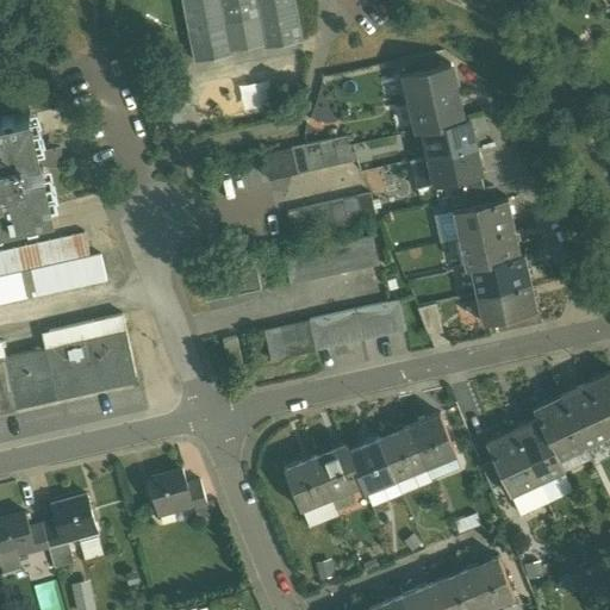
[(181,0),(187,29),(188,29),(195,60),(231,54),(231,49),(263,43),(265,47),(300,39),(294,7),(296,7),(293,0),(181,0)]
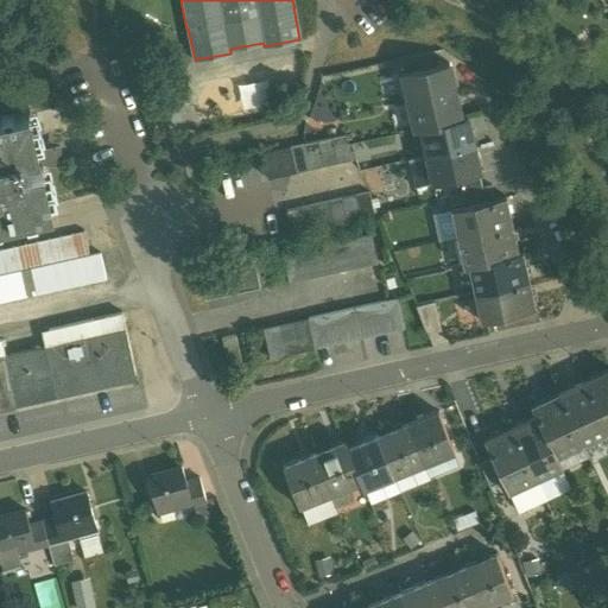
[(429,62),(422,63),(417,70),(403,74),(409,101),(456,90),(450,63),(436,65),(429,62)]
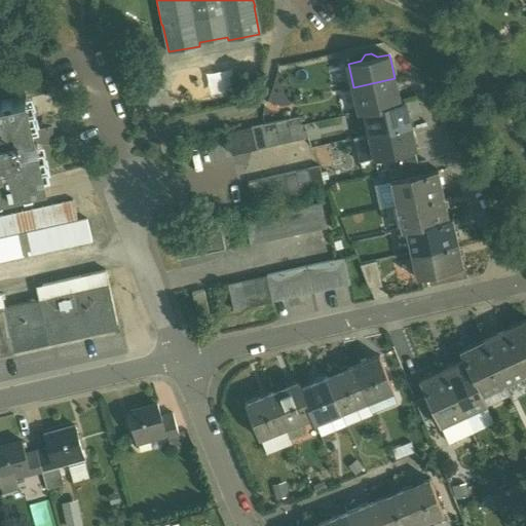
[(395,78),(353,87),(360,111),(365,110),(400,102),(395,78)]
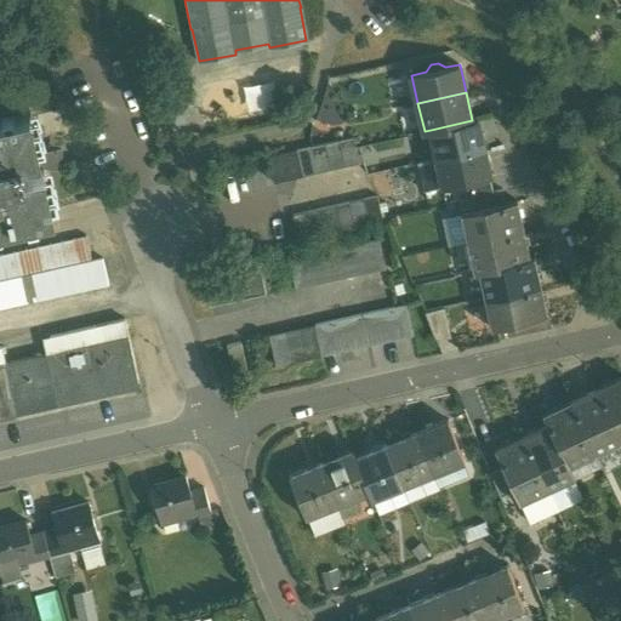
[(29,110),(0,118),(0,220),(53,208),(29,110)]
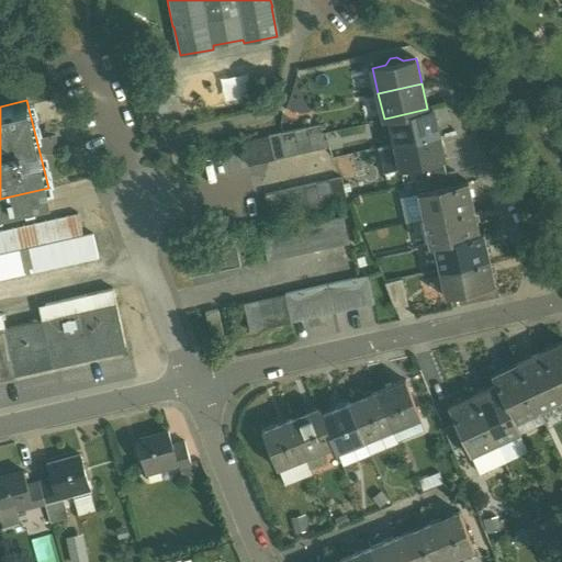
[(427,109),(390,117),(395,143),(438,134),(433,108),(427,109)]
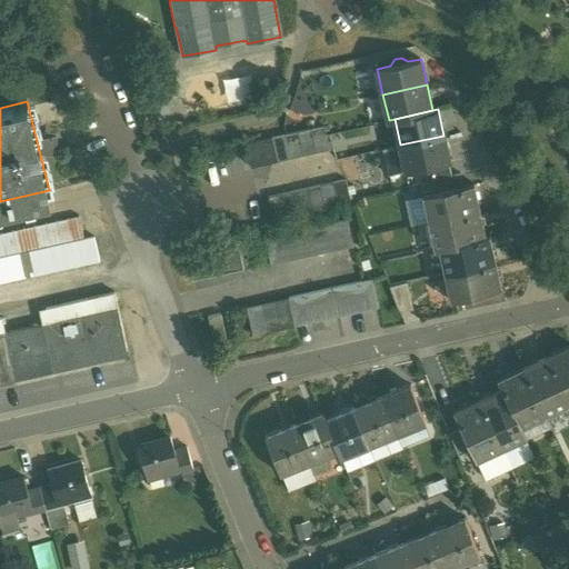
[(323,126),(311,129),(317,152),(329,150),(323,126)]
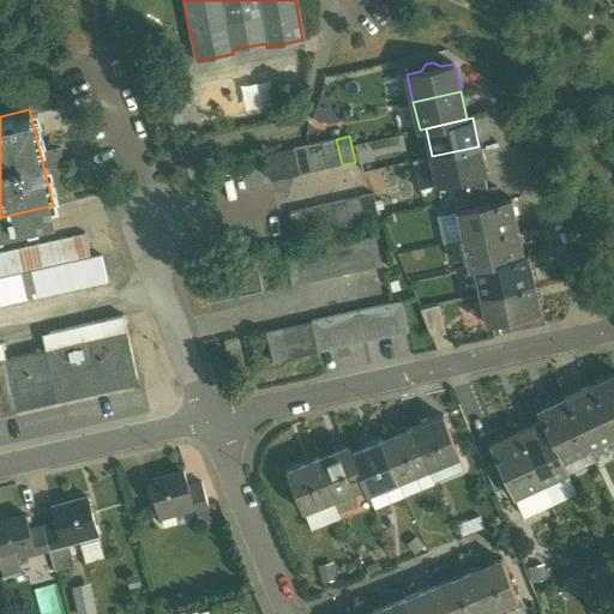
[(336,139),(321,142),(327,168),(342,164),(336,139)]
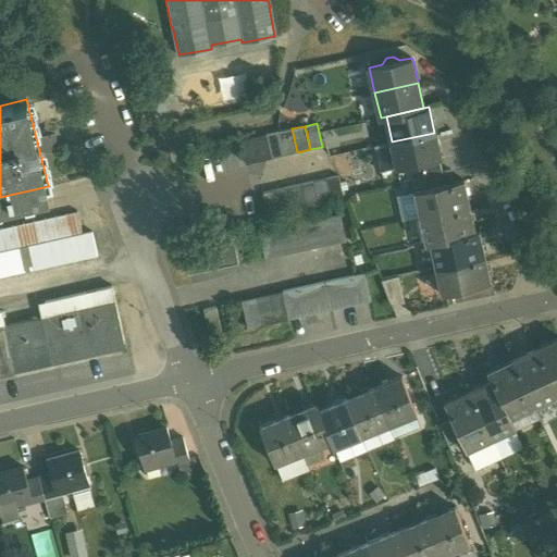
[(292,128),(279,132),(284,156),(297,152),(292,128)]
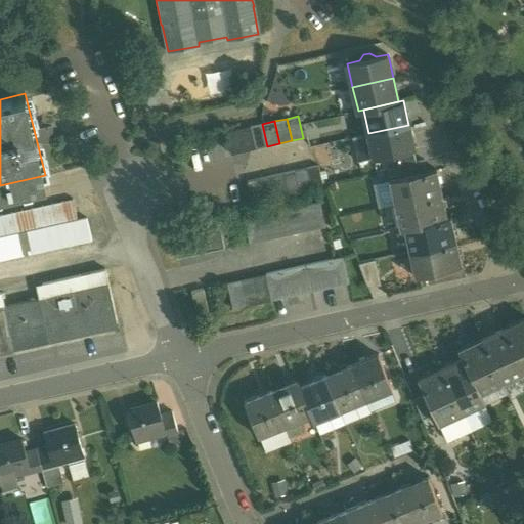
[(408,125),(368,133),(375,158),(415,149),(408,125)]
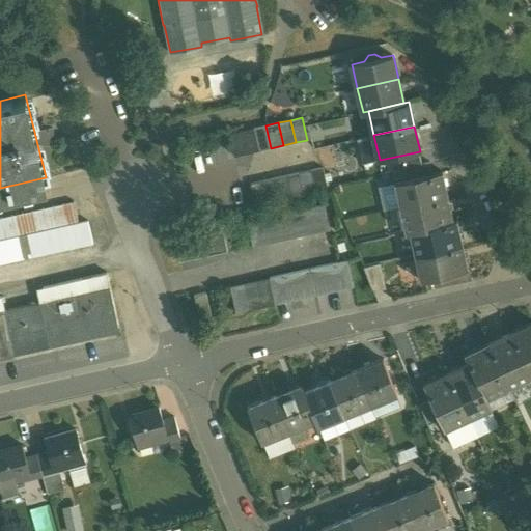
[(261,154),(257,132),(232,137),(236,158),(261,154)]
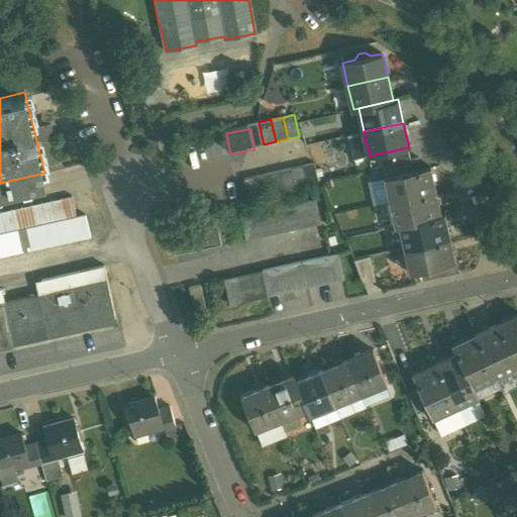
[(396,163),(398,174),(421,169),(418,158),(396,163)]
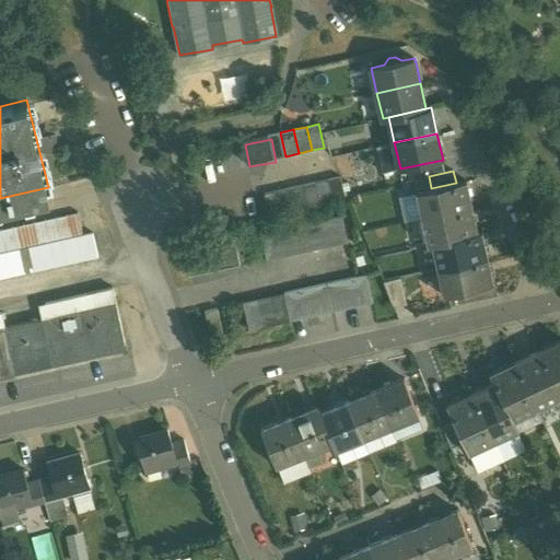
[(340,177),(327,179),(333,203),(346,201),(340,177)]
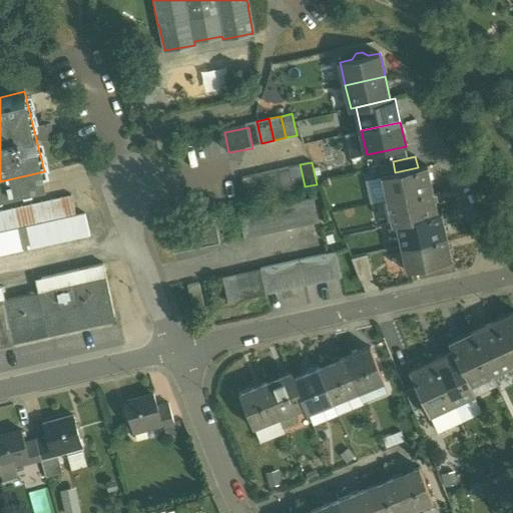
[(300,164),(288,167),(293,189),(305,186),(300,164)]
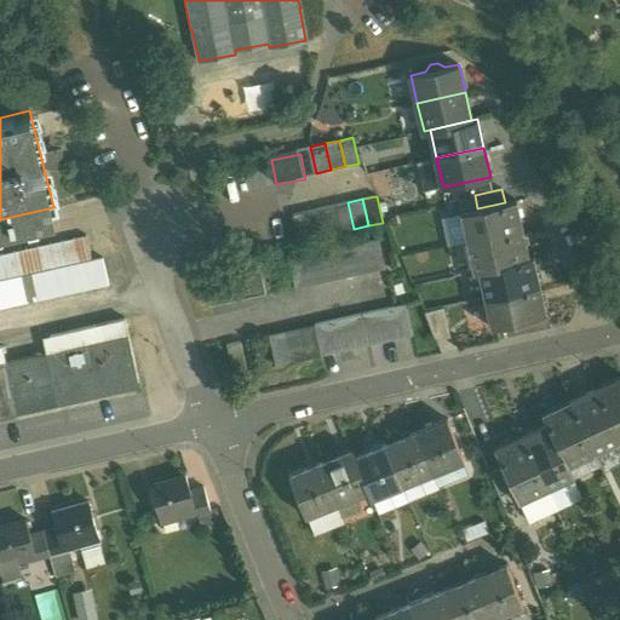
[(477,208),(459,213),(466,242),(523,230),(516,200),(505,202),(477,208)]
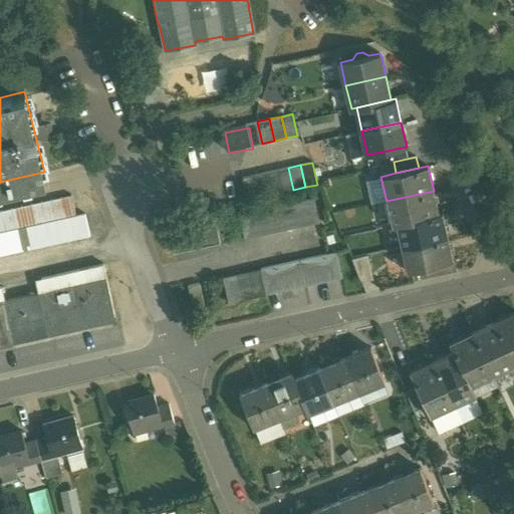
[(288,168),(276,171),(281,193),(293,190),(288,168)]
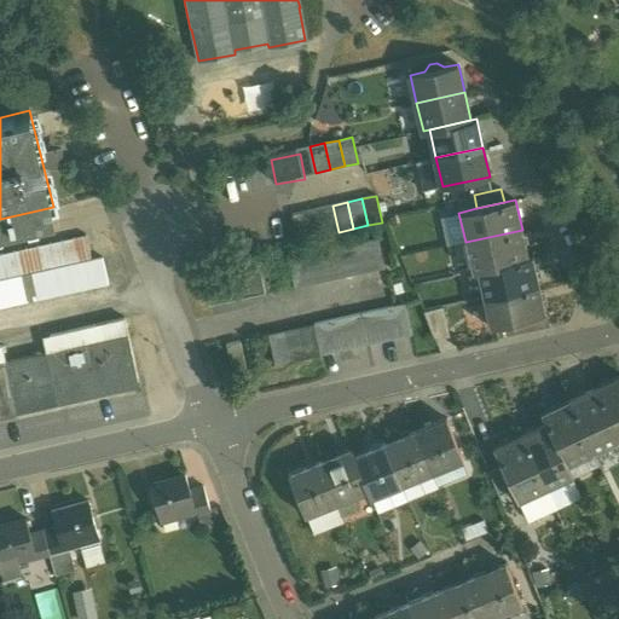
[(333,206),(319,208),(324,235),(339,232),(333,206)]
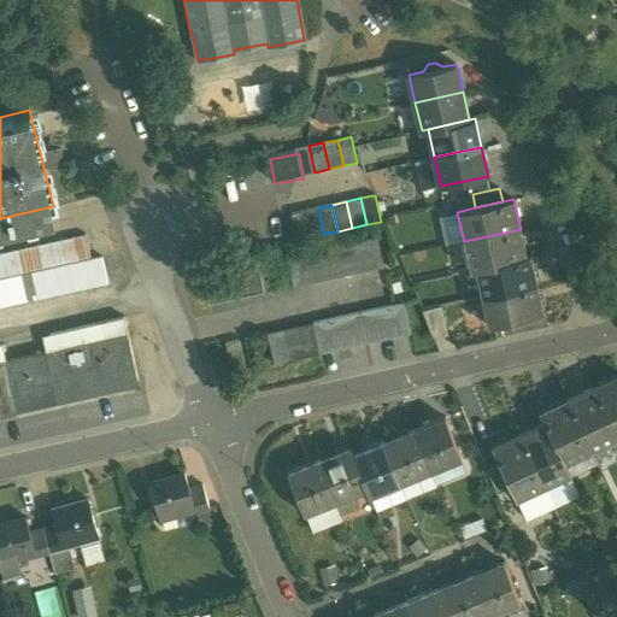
[(318,207),(304,211),(310,238),(323,234),(318,207)]
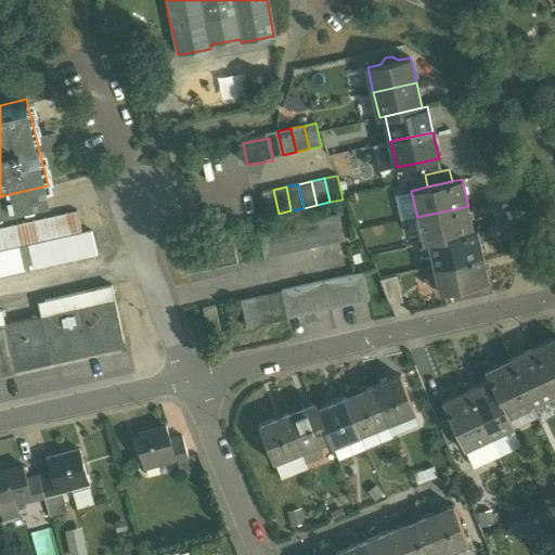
[(273,190),(261,193),(267,216),(279,214),(273,190)]
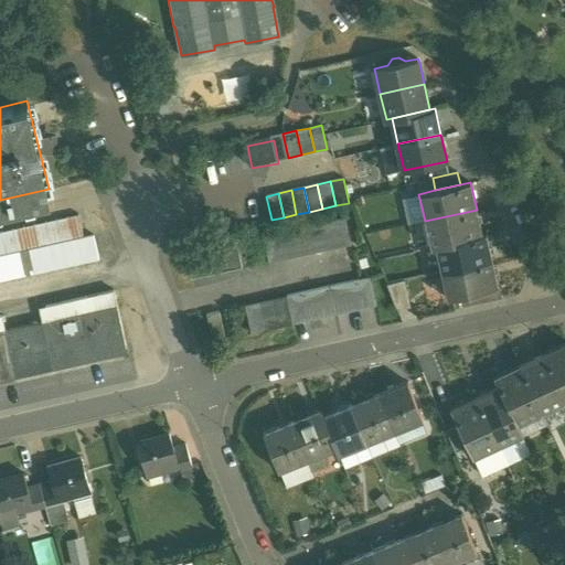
[(477,210),(425,221),(430,247),(435,246),(482,236),(477,210)]
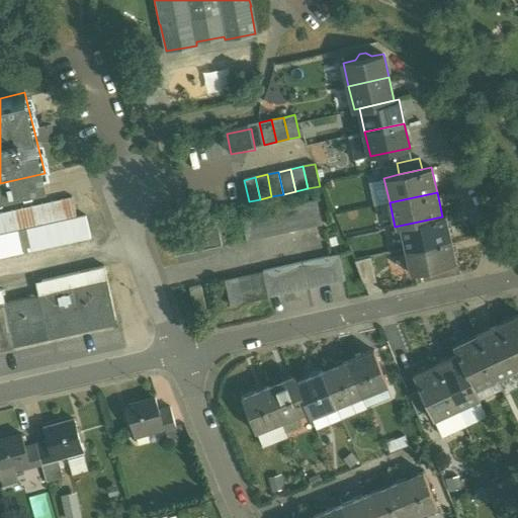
[(72,196),(0,211),(0,233),(77,217),(72,196)]
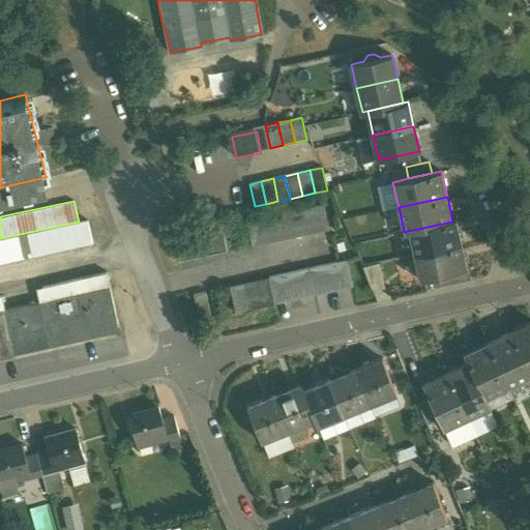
[(327,226),(322,203),(307,206),(313,229),(327,226)]
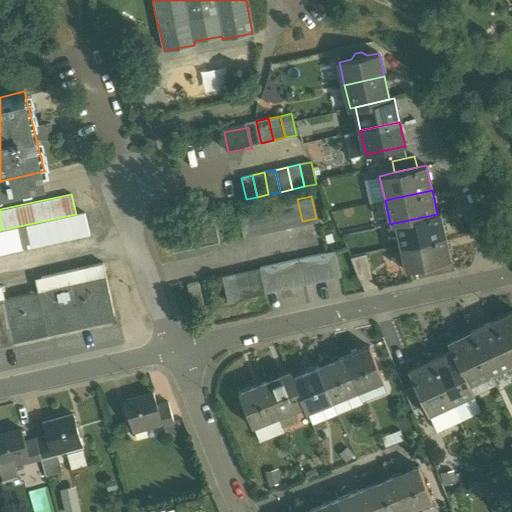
[(297,199),(286,202),(291,223),(302,221),(297,199)]
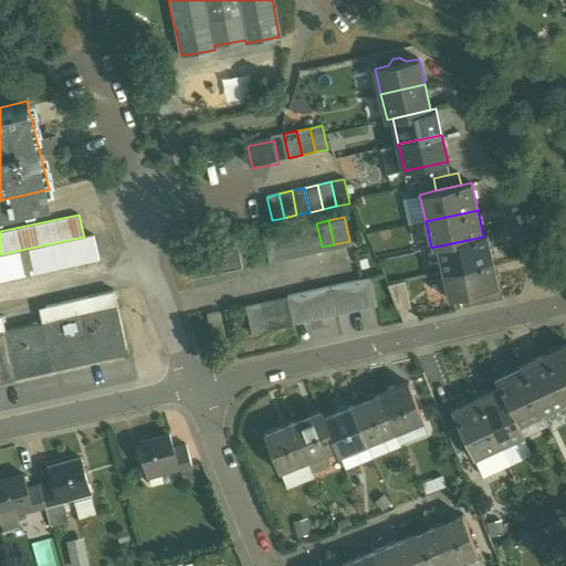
[(316,223),(303,227),(308,250),(322,247),(316,223)]
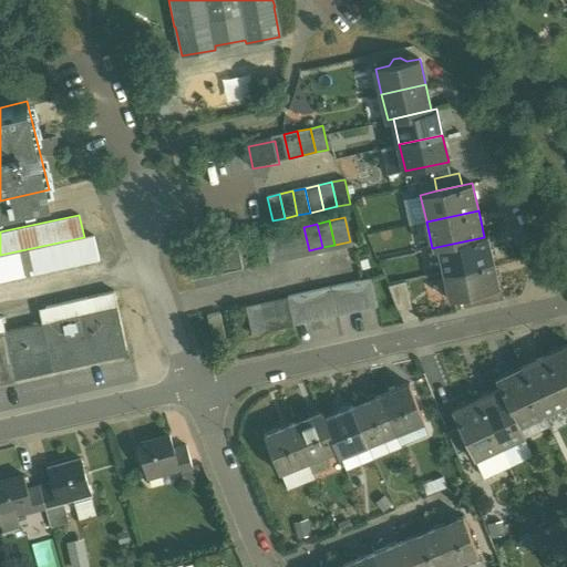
[(303,227),(290,229),(296,254),(309,250),(303,227)]
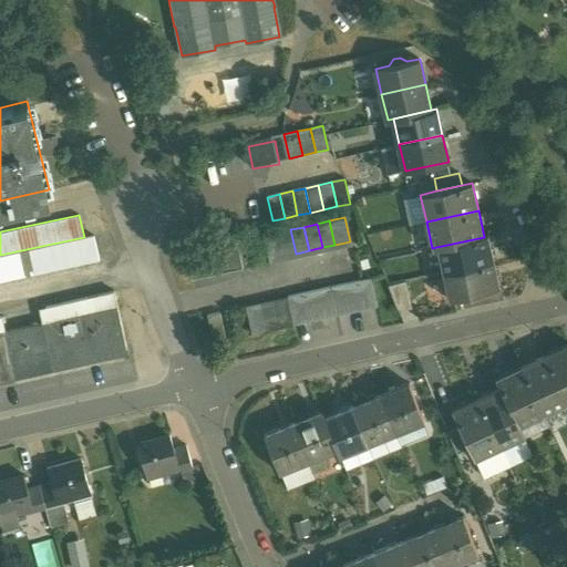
[(290,229),(277,233),(282,257),(296,254),(290,229)]
